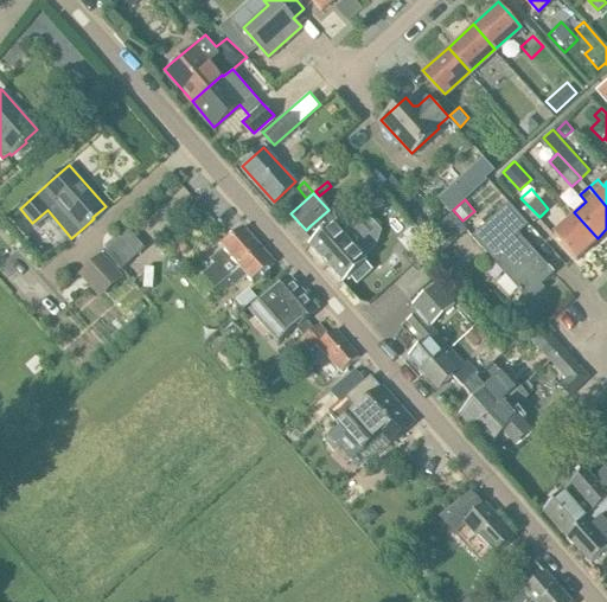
[(491,216),(492,217),(472,235),(493,257),(523,290),(531,299),(544,286),(541,282),(554,270),(518,231),(529,222),(509,200),(491,216)]
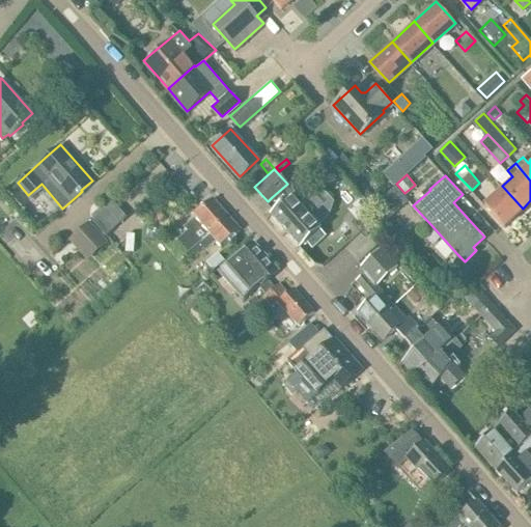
[(368,185),(361,192),(370,201),(378,195),(368,185)]
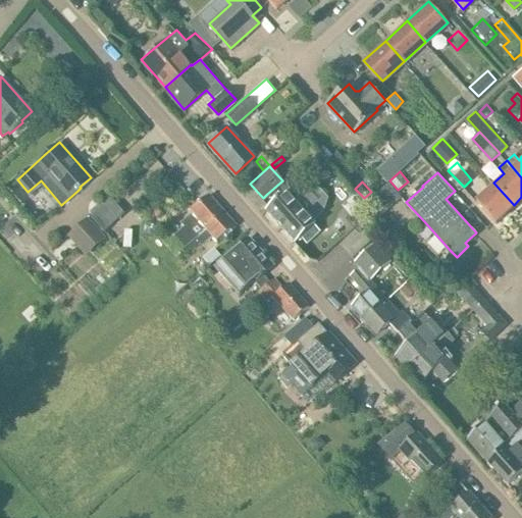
[(328,198),(320,189),(315,183),(295,201),(285,192),(267,208),(295,240),(301,235),(307,241),(320,229),(312,220),(327,208),(328,198)]
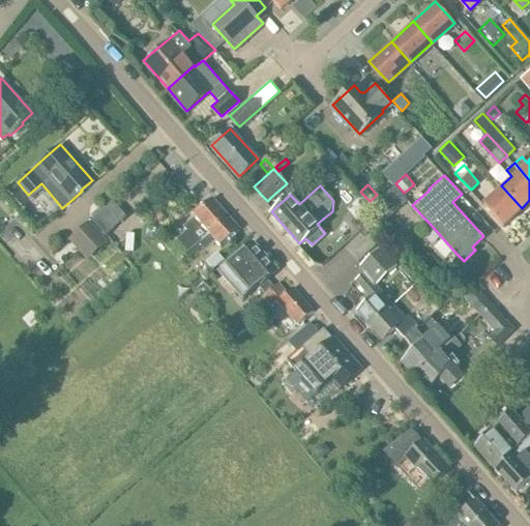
[(501,185),(483,202),(503,225),(522,208),(501,185)]
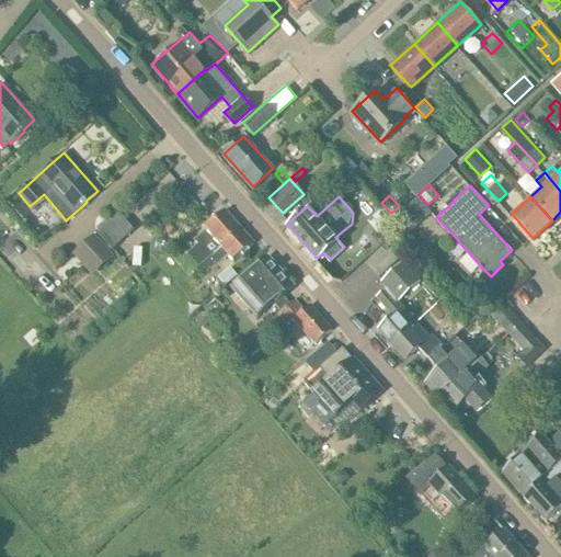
[(187,250),(197,262),(240,225),(226,208),(194,236),(198,240),(187,250)]
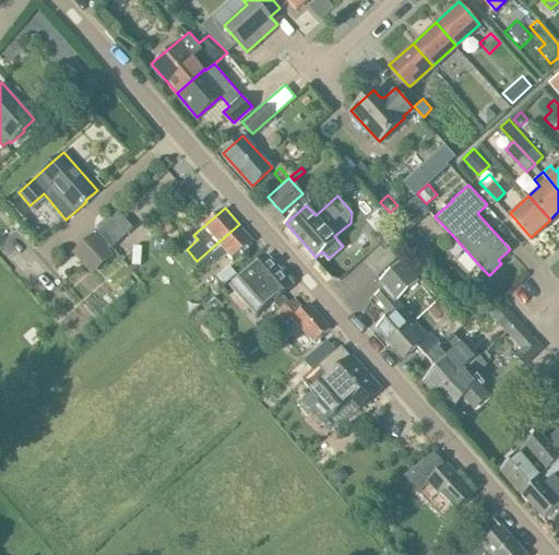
[(98,229),(109,241),(113,246),(134,227),(119,211),(98,229)]
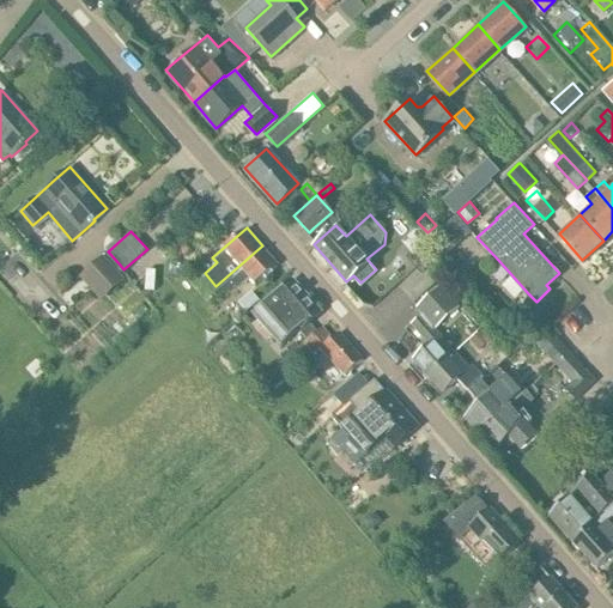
[(277,262),(262,245),(216,286),(218,289),(224,283),(229,290),(237,283),(240,284),(246,279),(252,285),(277,262)]
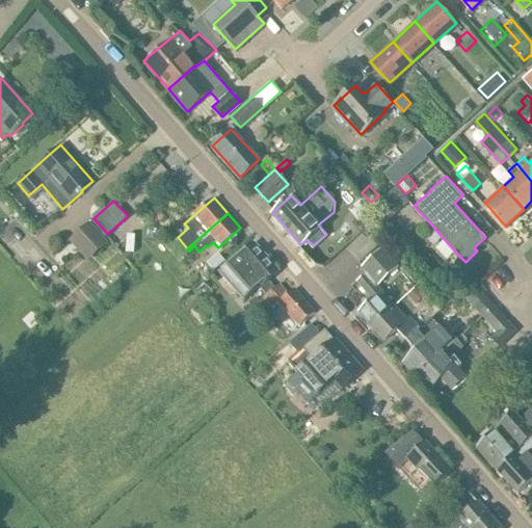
[(89,219),(69,237),(78,248),(87,259),(109,241),(89,219)]
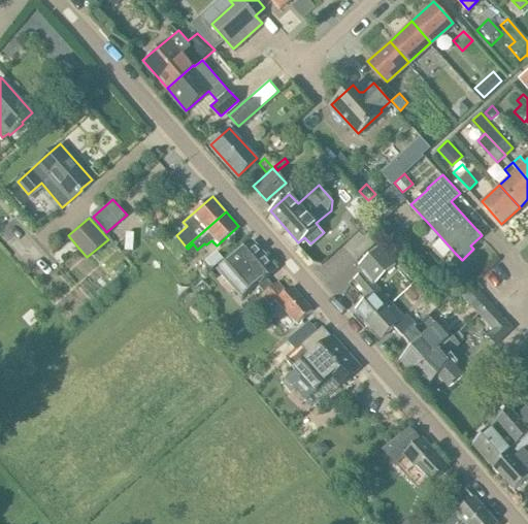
[(218,269),(242,296),(251,288),(253,290),(258,285),(263,291),(272,284),(266,275),(276,266),(253,239),(218,269)]
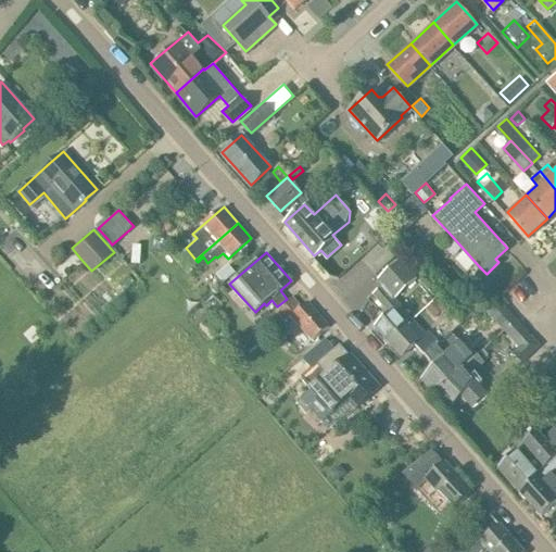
[(228,260),(215,272),(225,281),(238,268),(228,260)]
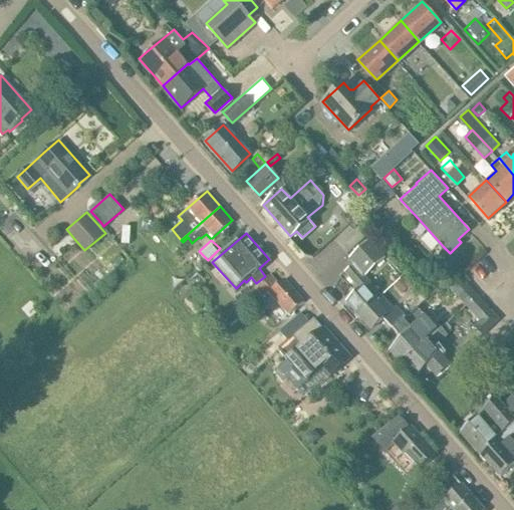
[(344,269),(345,270),(359,287),(346,298),(359,312),(380,294),(363,275),(383,258),(367,240),(354,251),(353,262),(344,269)]
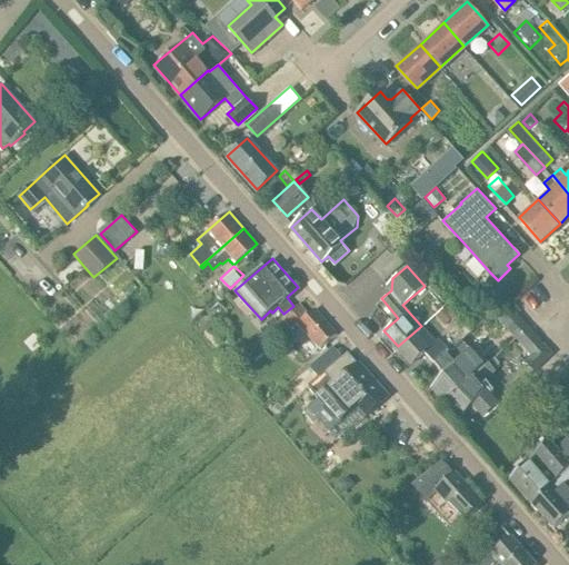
[(131,279),(121,288),(127,294),(137,285),(131,279)]
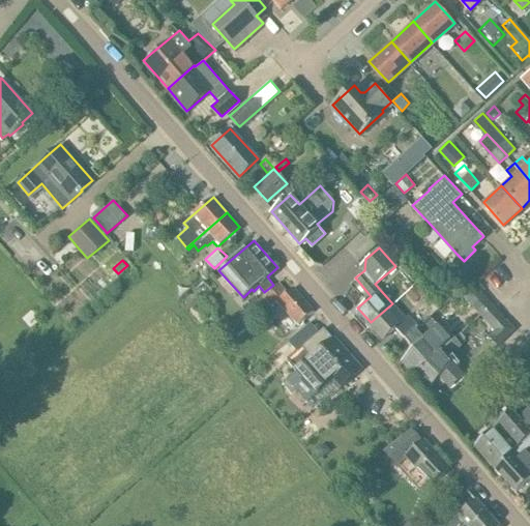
[(225,327),(223,329),(230,339),(249,322),(248,321),(271,301),(273,303),(278,299),(298,322),(314,309),(293,285),(290,288),(287,290),(278,281),(273,285),(264,292),(259,297),(251,304),(242,313),(225,327)]
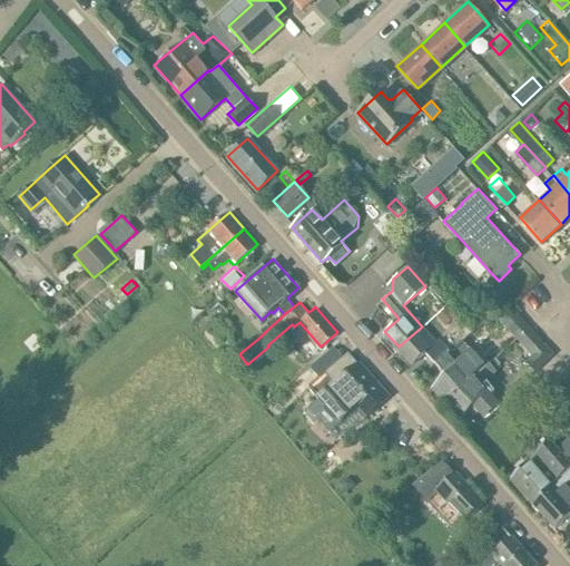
[(497,314),(516,335),(529,324),(509,303),(497,314)]
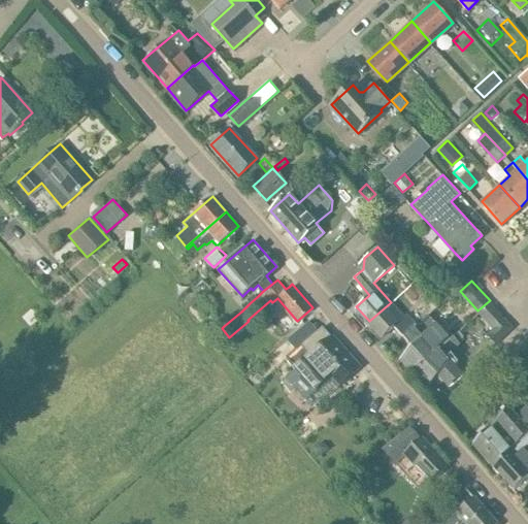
[(424,290),(416,282),(406,291),(414,299),(424,290)]
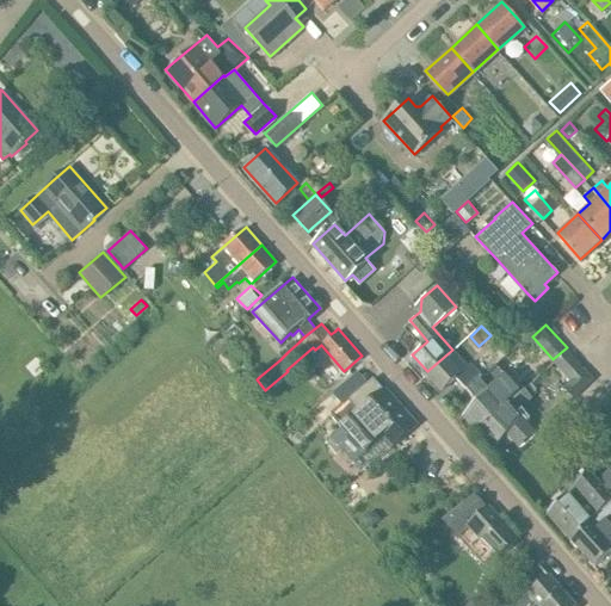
[(289,351),(298,342),(294,338),(284,346),(289,351)]
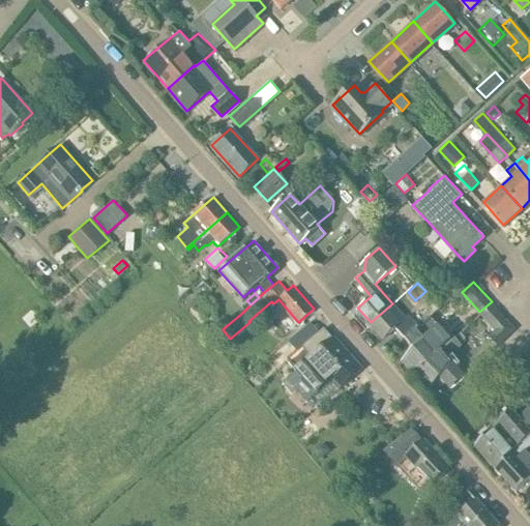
[(492,301),(479,312),(494,327),(488,333),(497,343),(514,327),(492,301)]
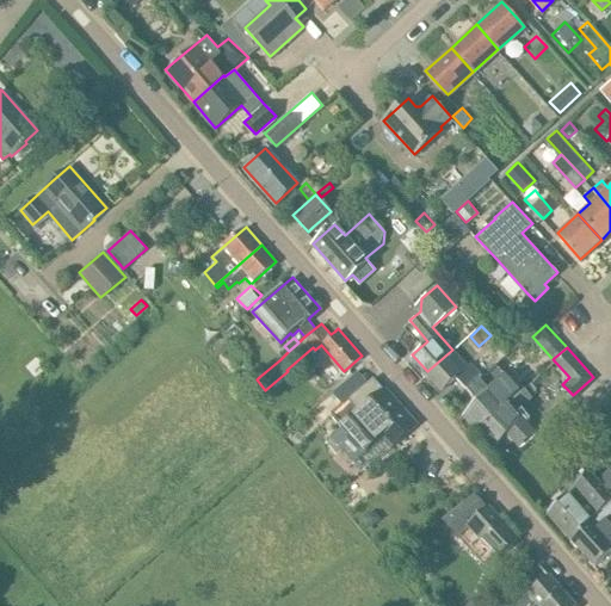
[(469,369),(452,350),(427,371),(440,387),(455,375),(466,387),(481,373),(473,365),(469,369)]
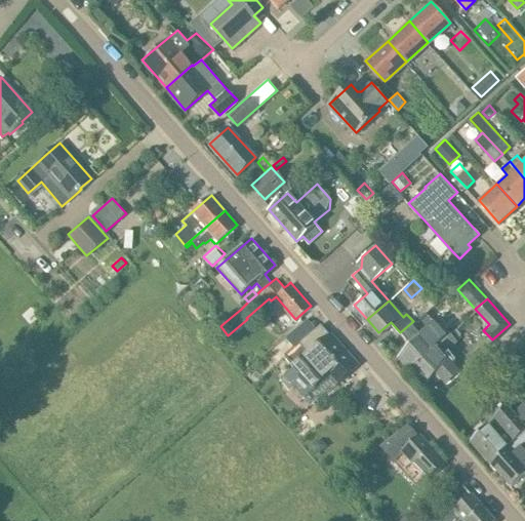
[(410,344),(399,355),(410,368),(448,334),(447,333),(441,325),(428,311),(415,321),(401,333),(410,344)]
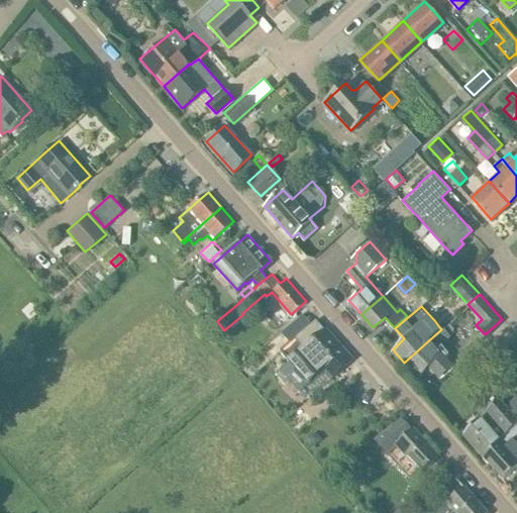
[(288,327),(283,331),(293,342),(283,350),(285,353),(293,362),(316,387),(331,373),(333,375),(337,372),(352,357),(325,327),(324,328),(316,319),(311,323),(303,313),(288,327)]
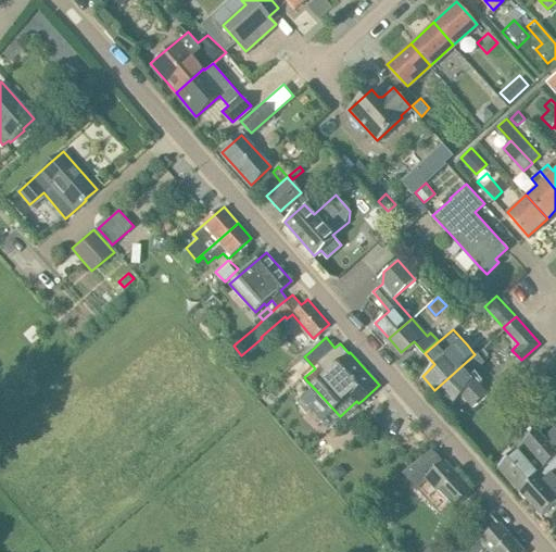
[(483,347),(478,352),(482,358),(488,352),(483,347)]
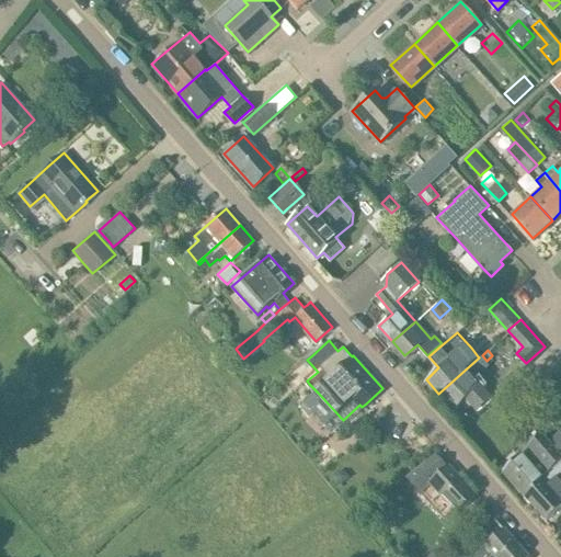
[(482,355),(479,357),(438,394),(451,409),(466,397),(476,409),(490,396),(471,375),(487,361),(482,355)]
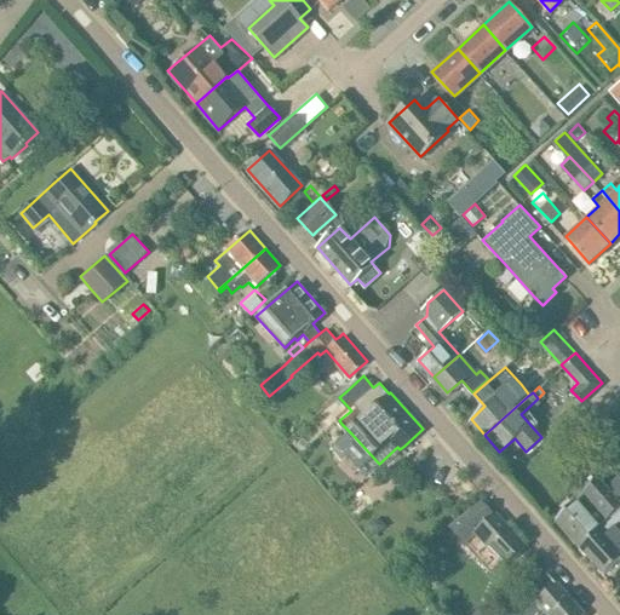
[(575,409),(568,415),(578,425),(584,418),(575,409)]
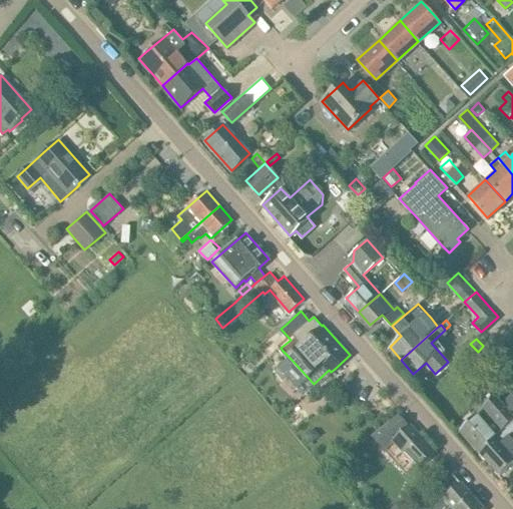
[(267,349),(261,342),(247,355),(248,355),(245,359),(250,364),(267,349)]
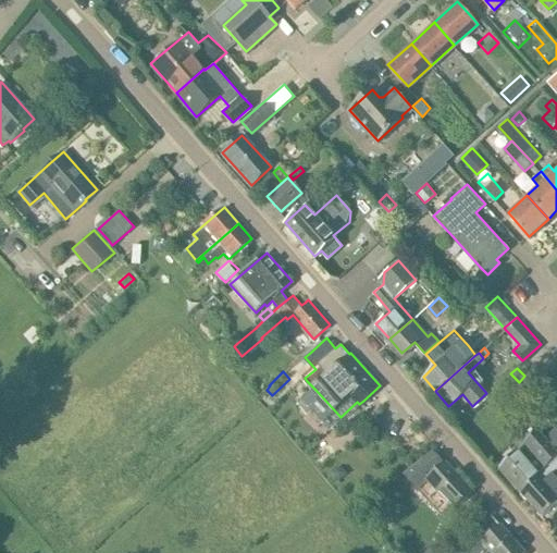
[(510,373),(483,401),(493,410),(506,397),(505,396),(519,382),(510,373)]
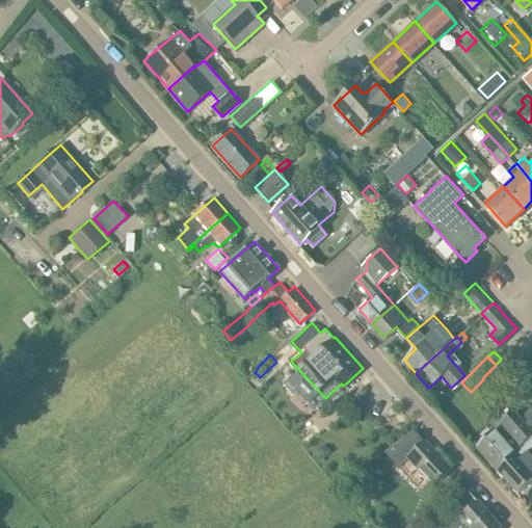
[(513,411),(483,438),(476,444),(497,467),(509,454),(531,432),(531,431),(531,432),(531,431),(531,415),(526,408),(517,416),(513,411)]
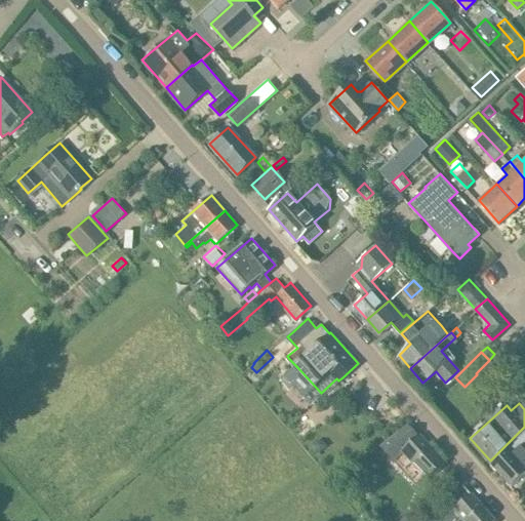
[(403,451),(411,461),(403,468),(417,483),(425,476),(427,479),(445,463),(416,430),(411,435),(404,427),(382,446),(394,459),(403,451)]
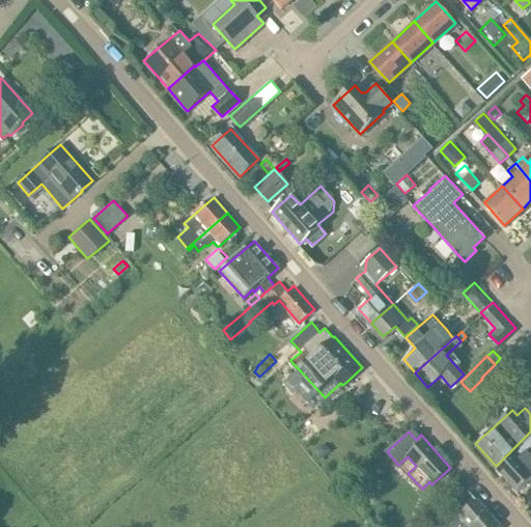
[(530,432),(508,453),(496,466),(516,490),(530,476),(530,454),(526,449),(530,445),(530,432)]
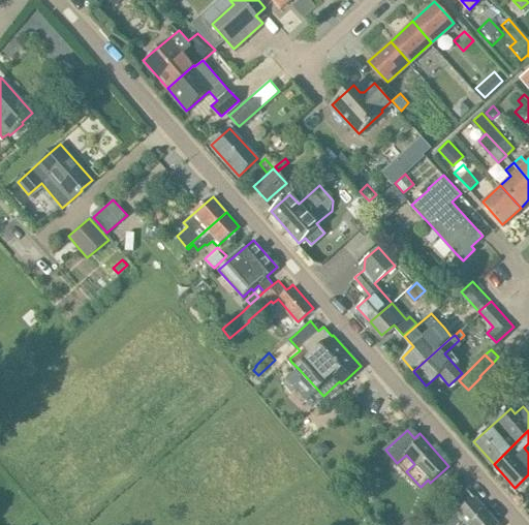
[(467,488),(447,504),(425,524),(499,524),(500,524),(467,488)]
